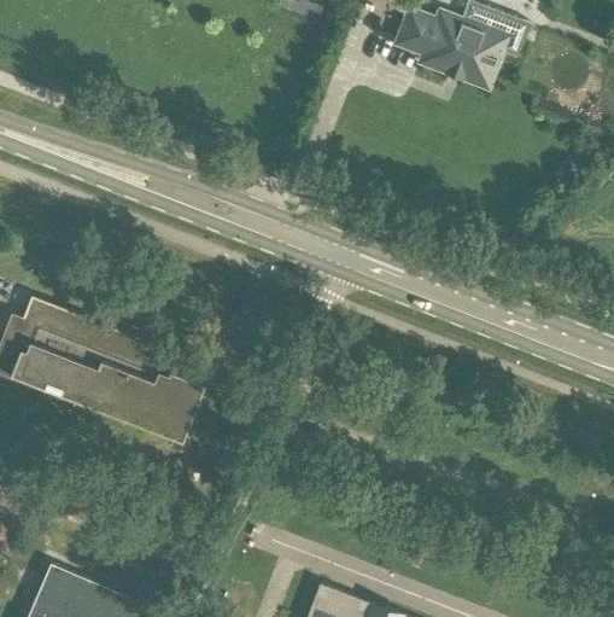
[(263,0),(263,1),(314,21),(320,7),(299,0),(296,0),(294,3),(287,0),(263,0)]
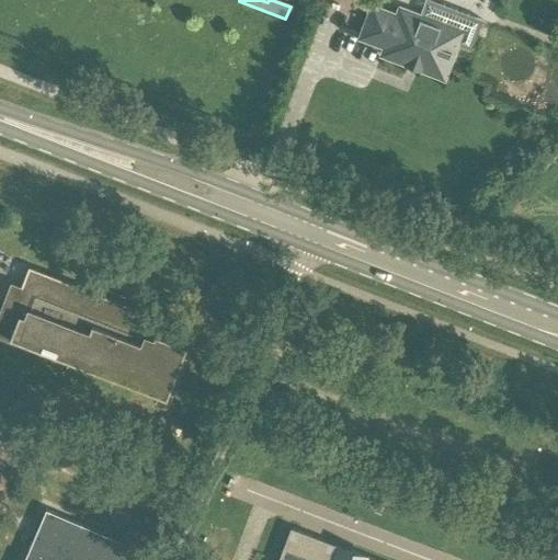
[(468,50),(479,21),(441,6),(434,23),(397,8),(394,15),(368,7),(356,38),(382,48),(378,56),(405,66),(406,63),(417,66),(416,70),(442,80),(454,46),(468,50)]
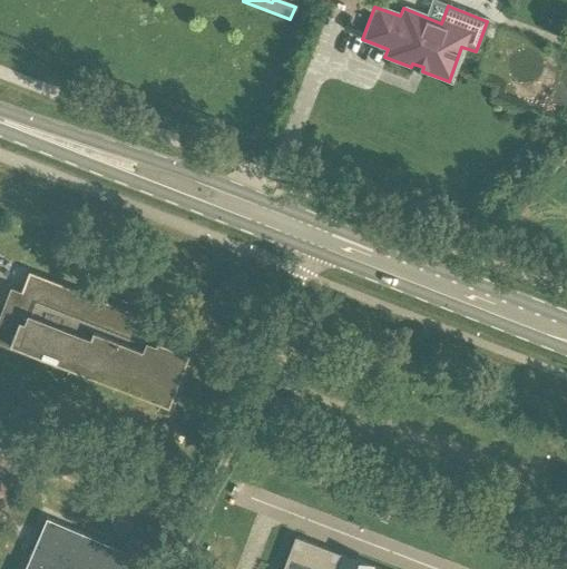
[(150,321),(29,273),(21,293),(10,288),(0,315),(0,344),(58,369),(59,365),(168,408),(189,354),(157,342),(154,349),(142,344),(150,321)]
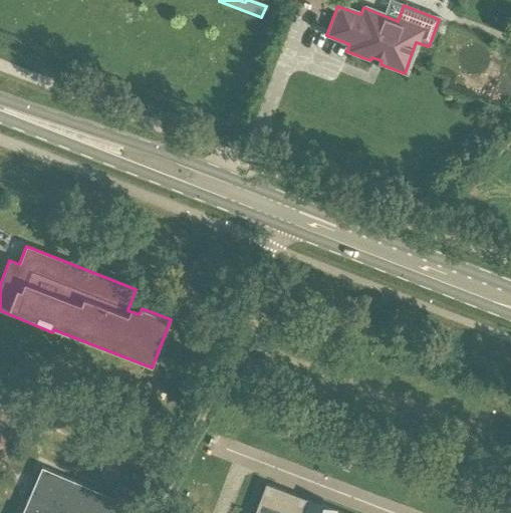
[(129,512),(131,507),(41,470),(22,512),(129,512)]
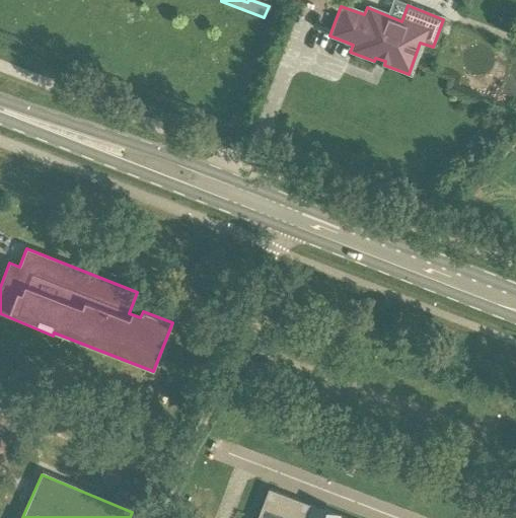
[(341,517),(323,511),(273,492),(267,489),(254,517),(341,517)]
